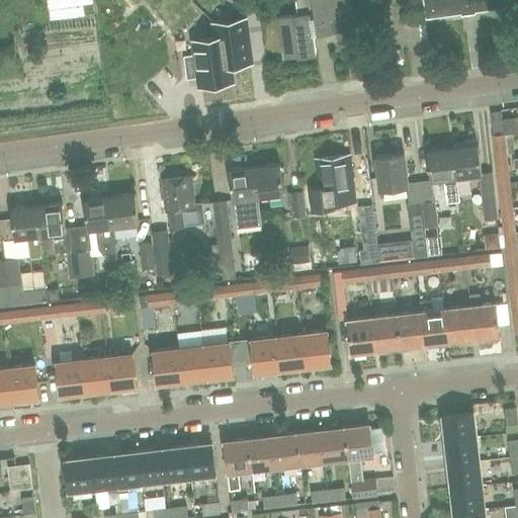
[(358,55),(350,0),(294,0),(297,14),(278,16),(284,58),(316,54),(314,33),(339,30),(343,57),(358,55)]
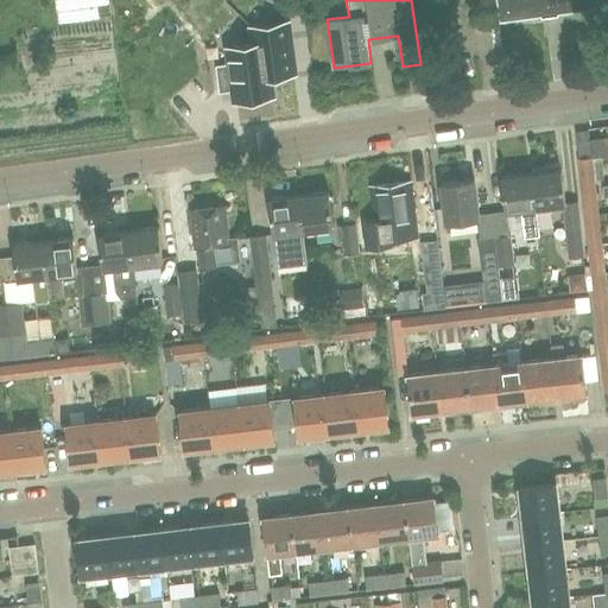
[(600,7),(597,0),(496,0),(500,21),(600,7)]
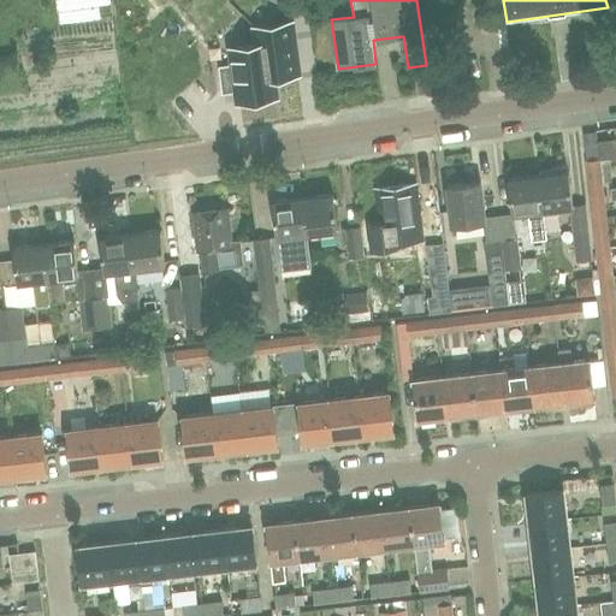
[(291,23),(255,28),(258,45),(232,48),(235,65),(220,67),(224,92),(238,90),(240,101),(276,96),(273,78),(298,75),(291,23)]
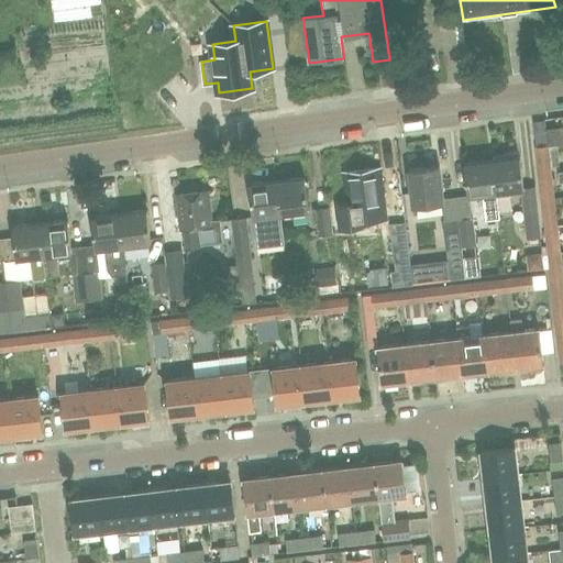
[(538,175),(552,173),(551,167),(549,145),(536,147),(534,147),(538,175)]
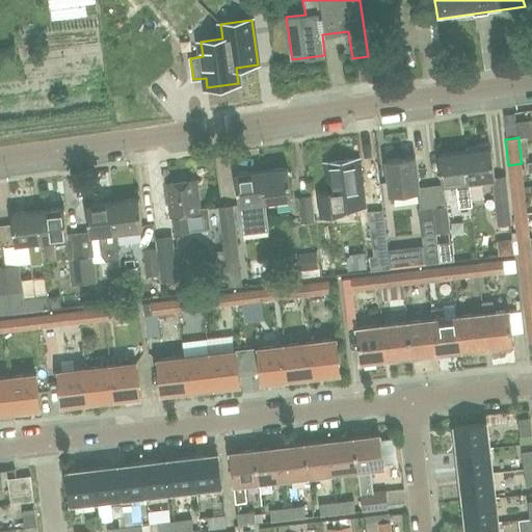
[(466,151),(464,151),(471,200),(483,198),(481,181),(494,180),(495,179),(495,177),(490,148),(489,149),(487,143),(476,145),(475,145),(474,150),(466,151)]
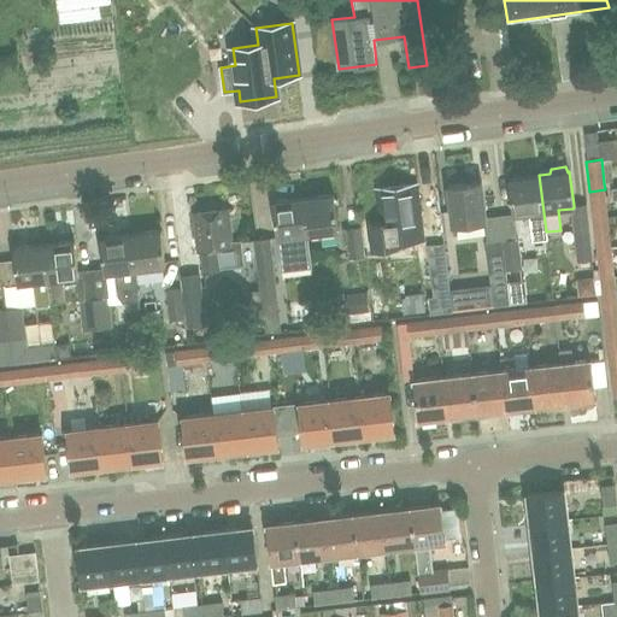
[(539,175),(509,180),(512,215),(512,216),(513,216),(528,213),(532,241),(544,240),(547,239),(546,231),(539,175)]
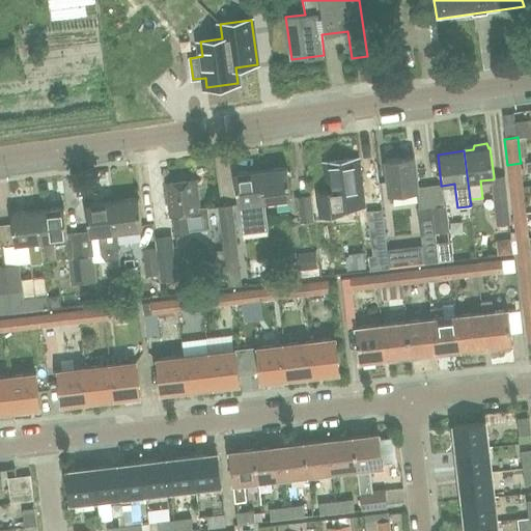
[(415,157),(386,161),(390,194),(417,191),(419,190),(418,187),(415,157)]
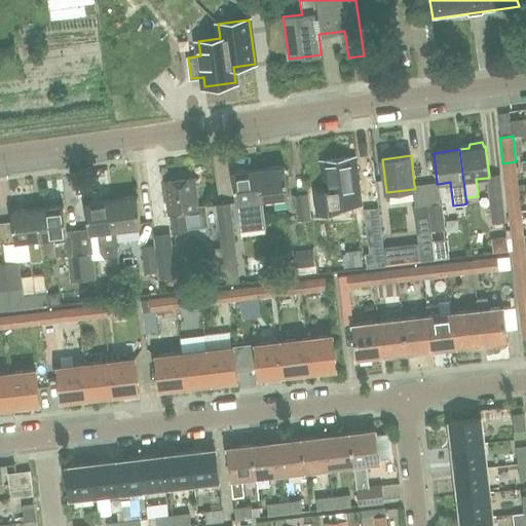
[(325,190),(314,191),(316,215),(341,212),(340,208),(362,204),(355,157),(321,161),(325,190)]
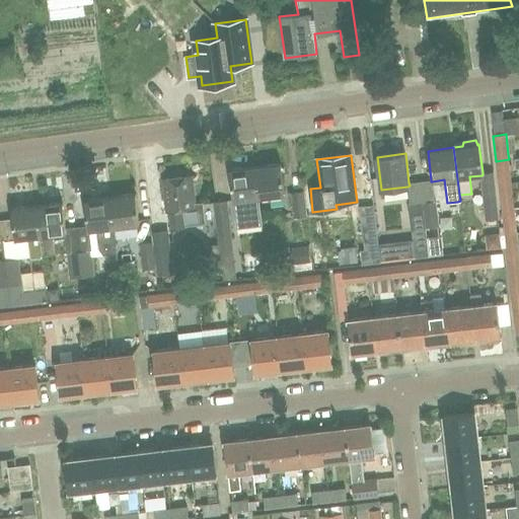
[(499,186),(511,183),(509,159),(496,161),(499,186)]
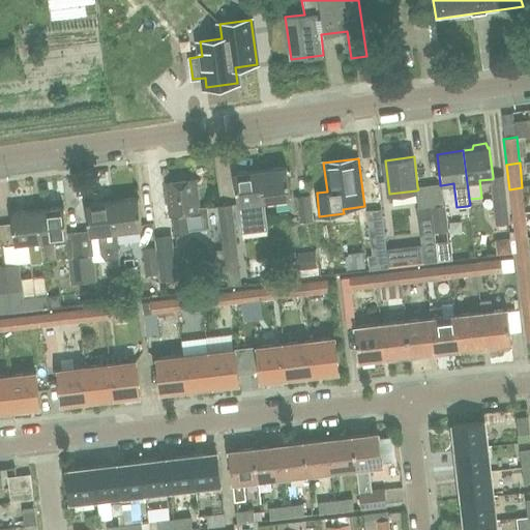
[(260,170),(264,201),(290,198),(286,167),(260,170)]
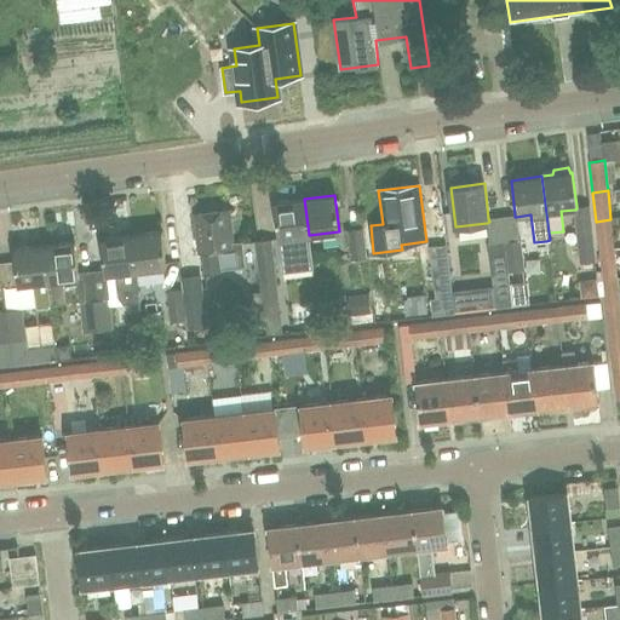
[(282,262),(311,258),(309,235),(304,199),(274,204),(277,239),(279,239),(282,262)]
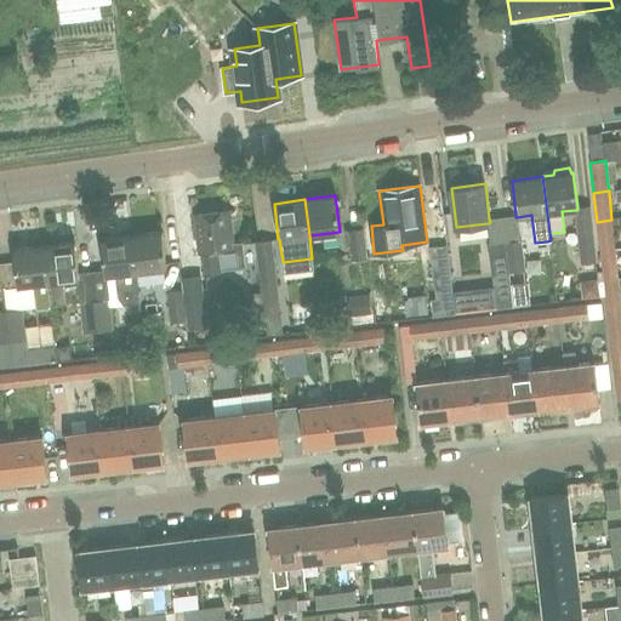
[(577,209),(576,210),(582,263),(597,262),(591,205),(577,206),(577,209)]
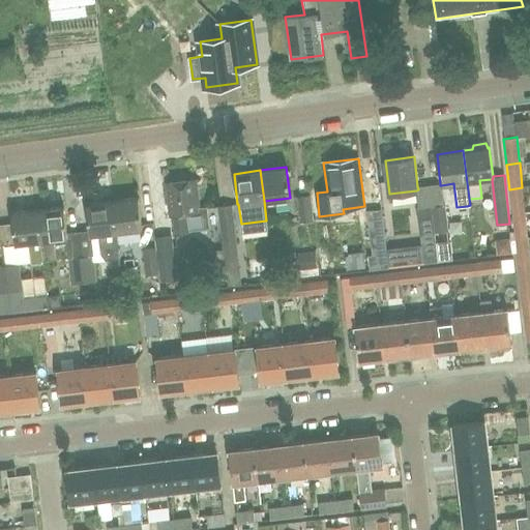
[(200,208),(197,178),(165,182),(169,215),(172,215),(174,234),(189,232),(189,229),(208,227),(206,207),(200,208)]
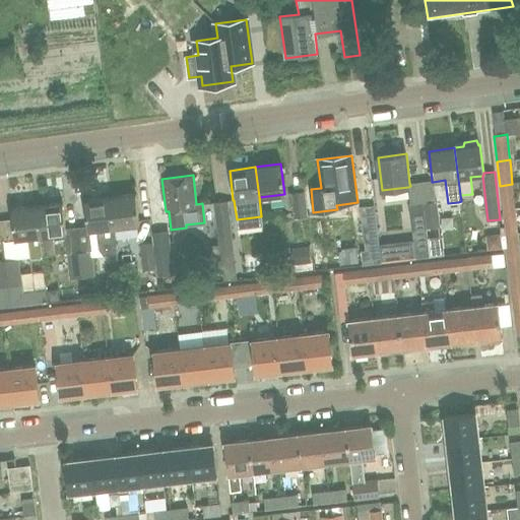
[(502,210),(515,209),(512,184),(500,186),(502,210)]
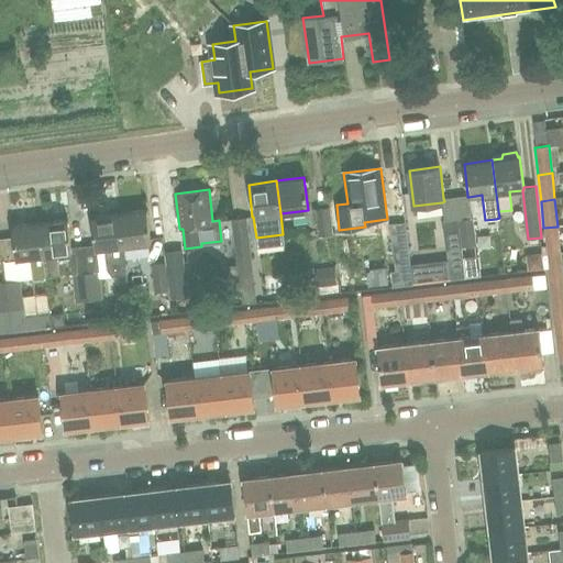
[(332,234),(329,207),(315,208),(318,235),(332,234)]
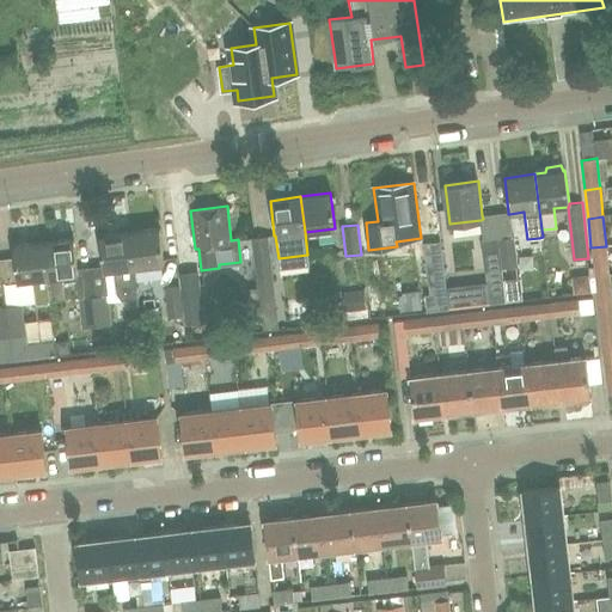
[(133,267),(134,267),(163,263),(159,228),(129,231),(133,267)]
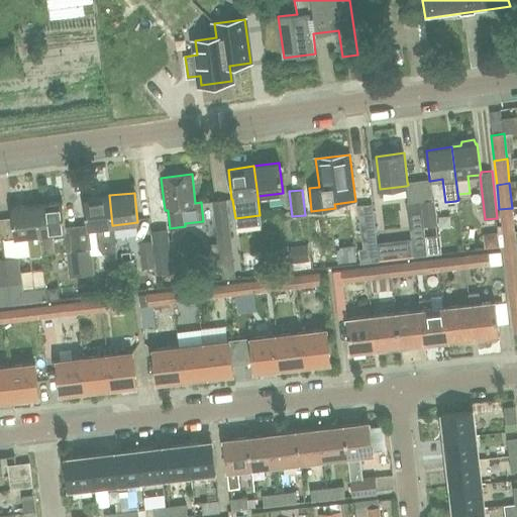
[(115,251),(113,225),(112,225),(109,195),(84,198),(87,228),(95,227),(98,253),(115,251)]
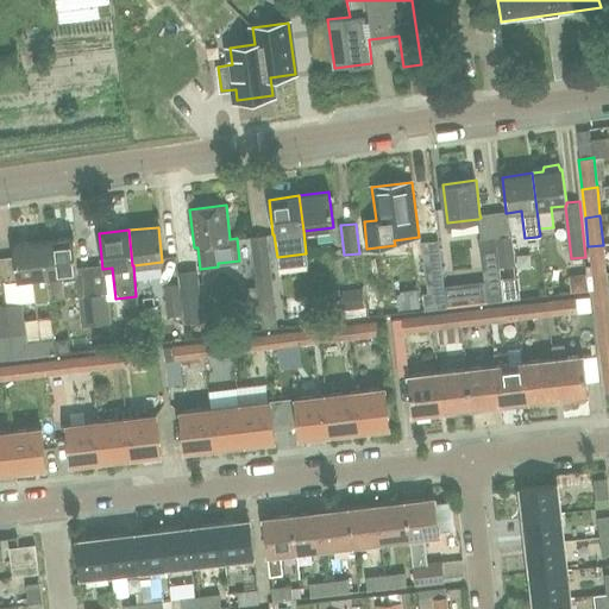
[(257,295),(258,302),(262,328),(277,327),(274,293),(267,236),(250,237),(257,295)]
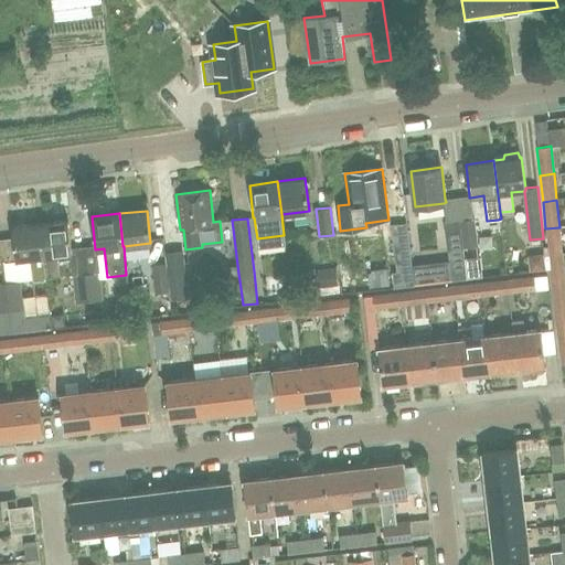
[(473,219),(460,221),(464,247),(478,246),(475,219),(473,219)]
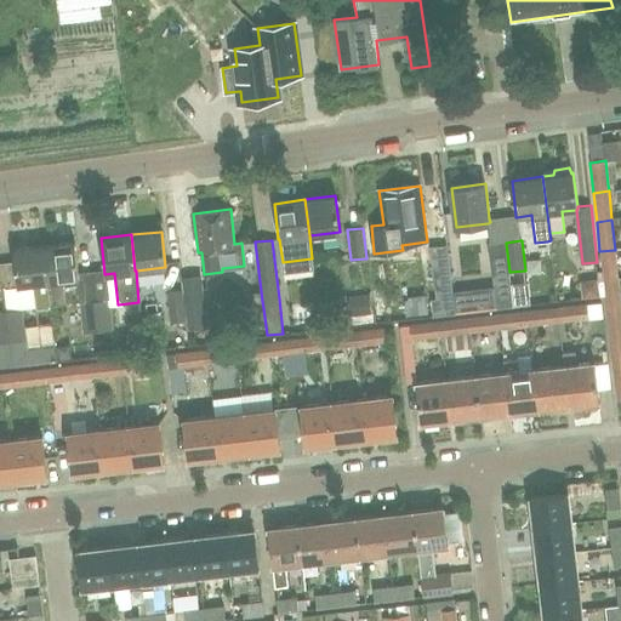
[(45,244),(51,302),(66,300),(63,279),(79,277),(75,241),(45,244)]
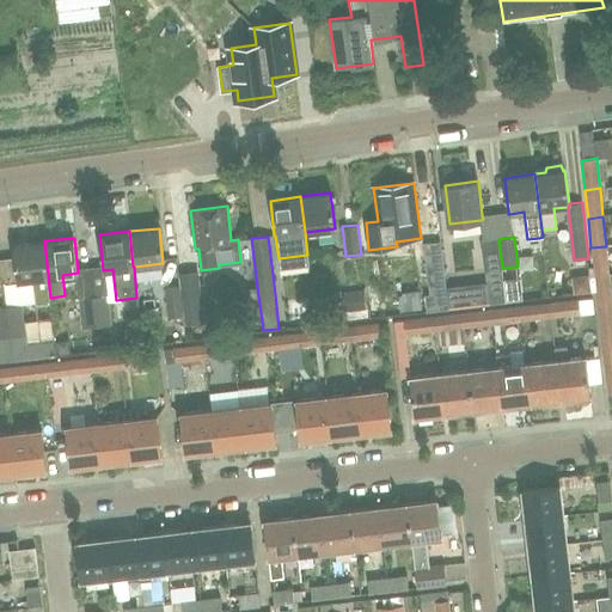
[(483,240),(481,240),(489,304),(506,301),(502,268),(499,239),(496,239),(483,240)]
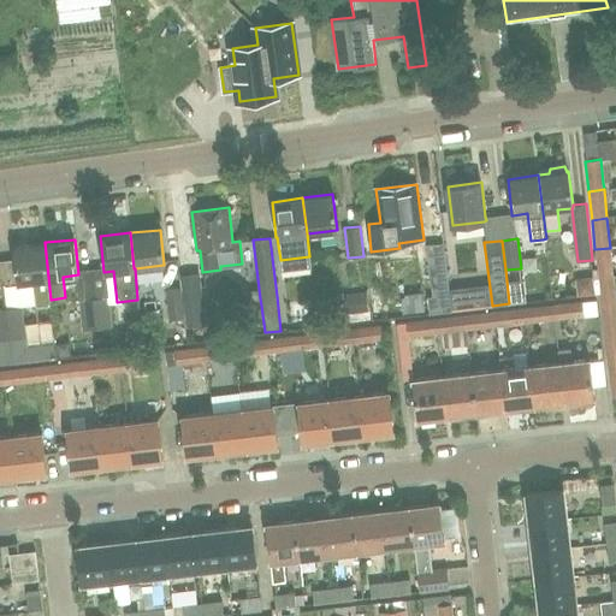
[(49,300),(51,300),(45,242),(13,246),(18,282),(33,280),(35,307),(51,306),(49,300)]
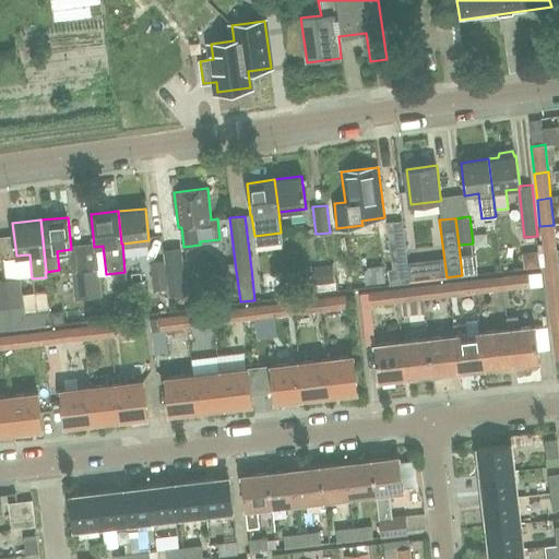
[(390,285),(409,282),(402,221),(387,223),(393,269),(388,269),(390,285)]
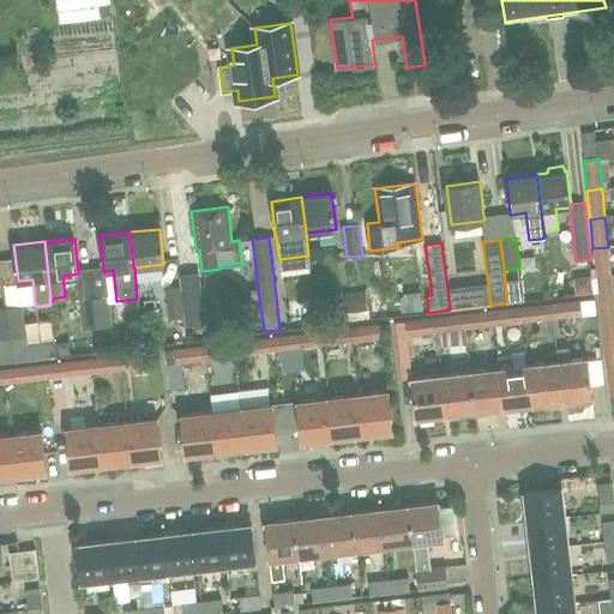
[(596,277),(612,276),(608,247),(593,248),(596,277)]
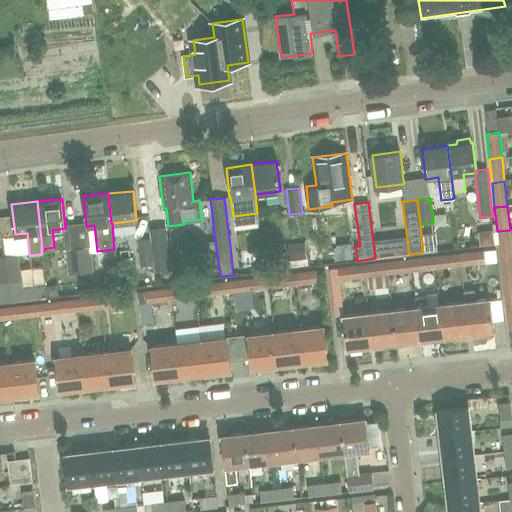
[(150,240),(153,265),(154,272),(168,270),(164,238),(163,227),(149,229),(150,240)]
